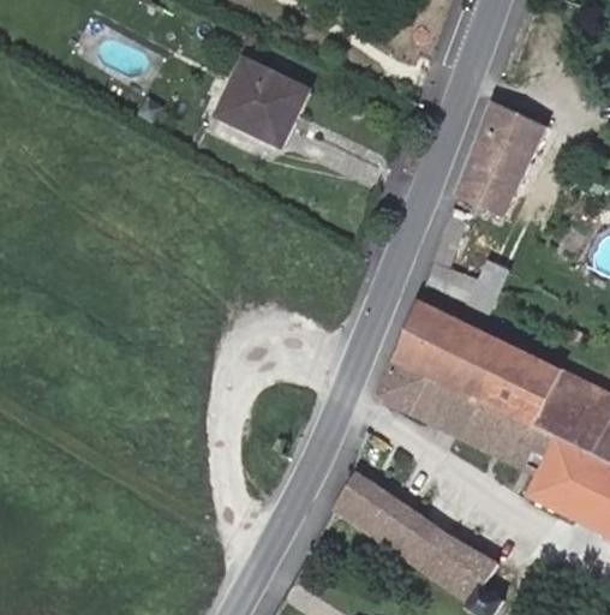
[(243,61),(228,91),(217,114),(280,145),(305,91),(243,61)]
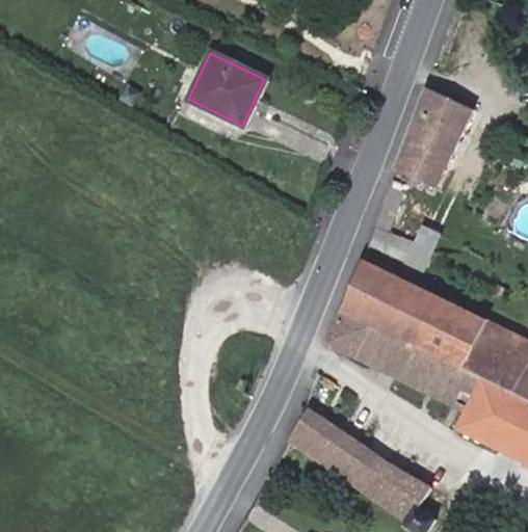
[(426,86),(394,167),(434,187),(472,108),(426,86)]
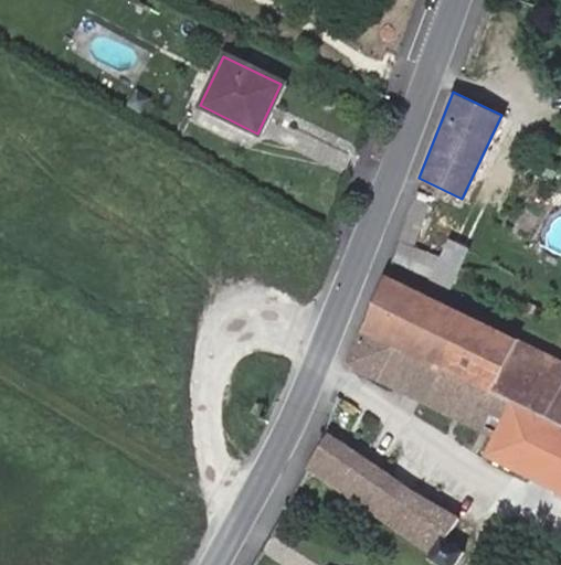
[(409,205),(423,211),(426,201),(412,195),(409,205)]
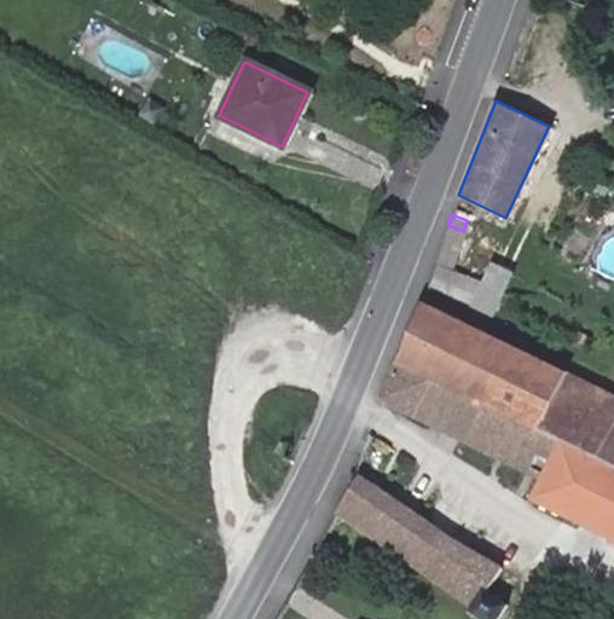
[(426,278),(449,290),(458,272),(450,268),(463,231),(447,225),(426,278)]
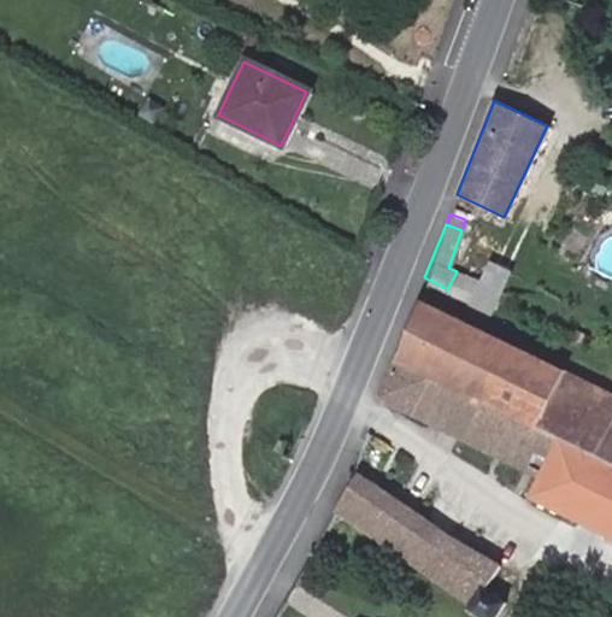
[(490,312),(512,270),(489,258),(469,301),(490,312)]
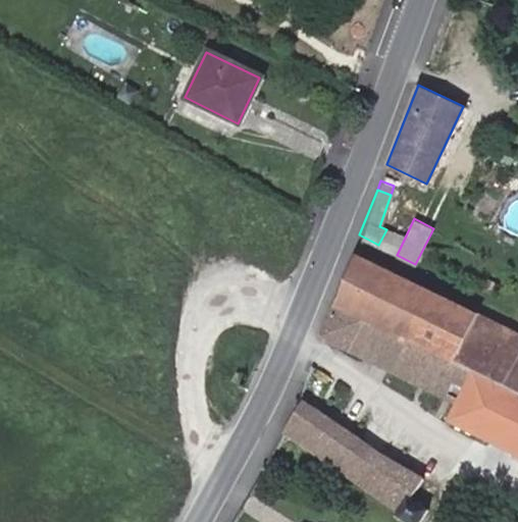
[(394,232),(386,229),(378,245),(386,248),(394,232)]
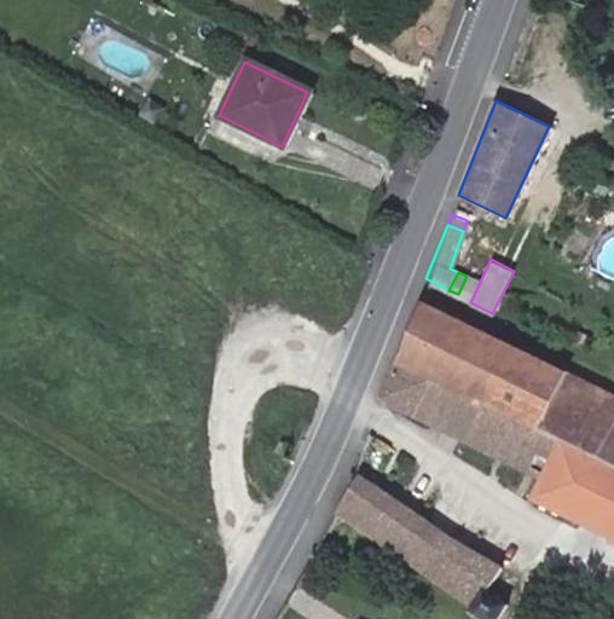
[(613,397),(417,299),(395,360),(381,397),(417,415),(435,381),(476,401),(459,437),(540,478),(531,496),(613,537),(613,397)]
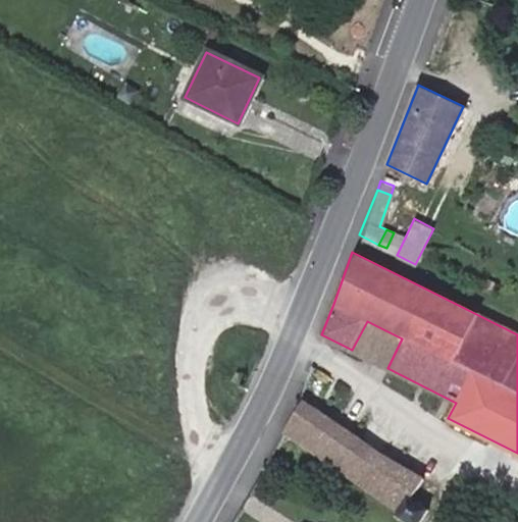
[(495,284),(483,280),(478,292),(490,296),(495,284)]
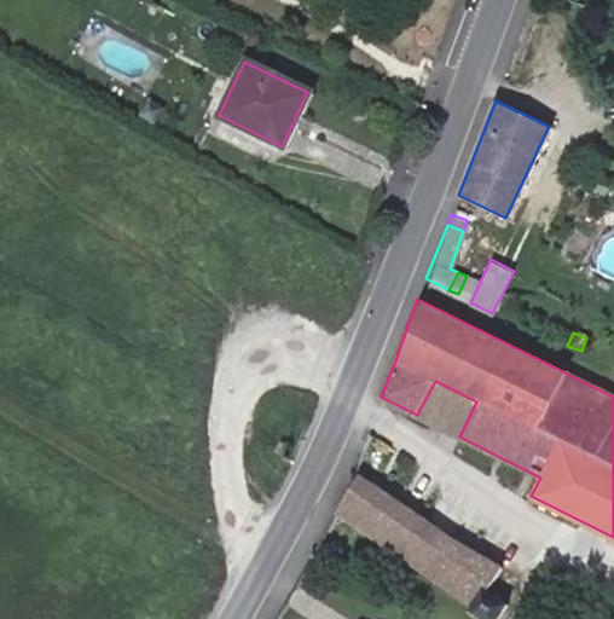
[(459,437),(476,401),(435,381),(417,415),(459,437)]
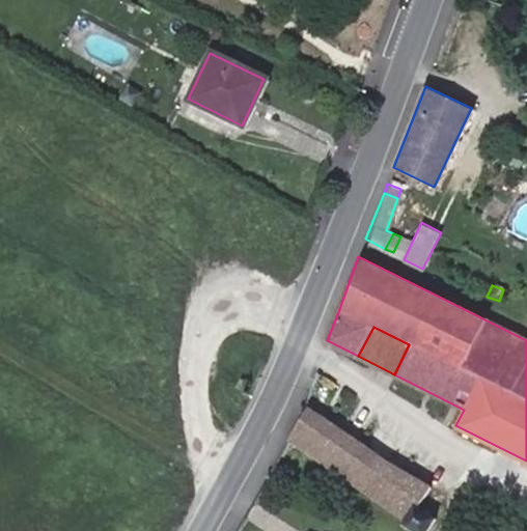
[(376,452),(306,406),(305,409),(287,437),(403,519),(400,523),(414,530),(424,530),(435,516),(420,508),(433,487),(376,452)]
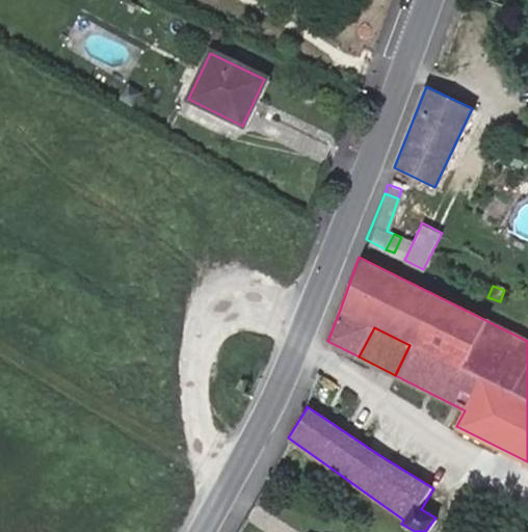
All buildings are outlined.
